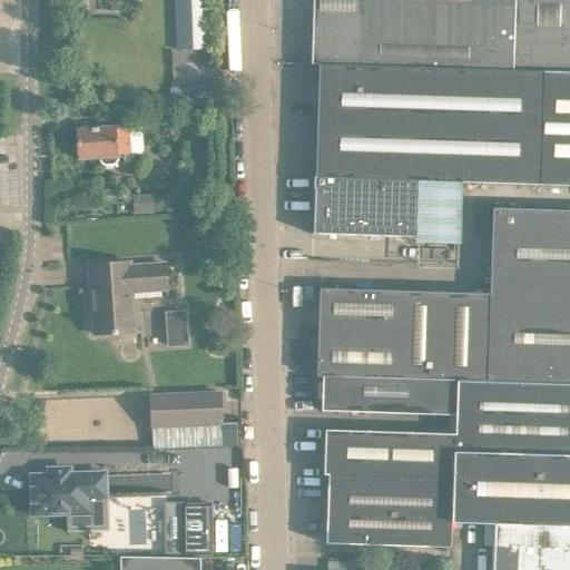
[(176,0),(179,50),(206,49),(204,0),(176,0)]
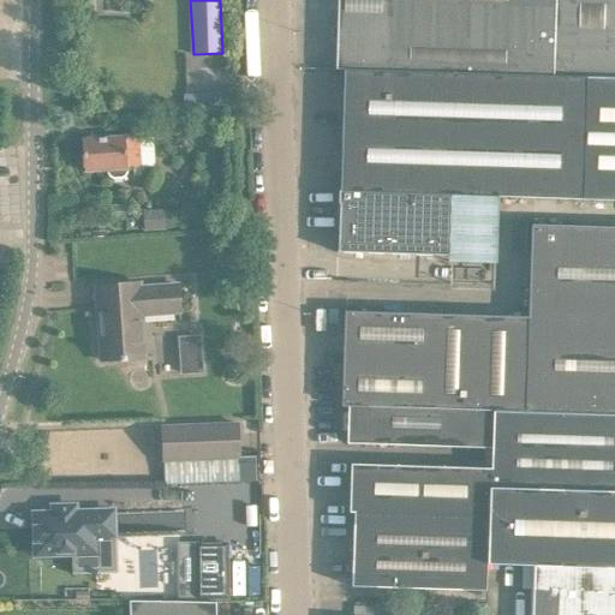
[(334,69),(342,69),(585,77),(614,77),(614,0),(336,0),(335,28),(330,27),(330,39),(335,39),(334,69)]
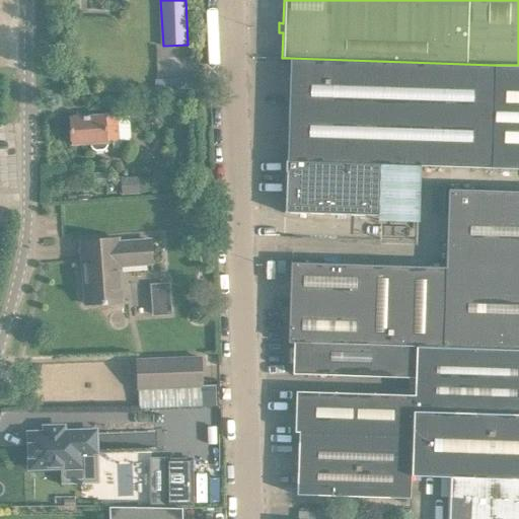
[(518,65),(494,65),(289,58),(286,160),(285,160),(283,212),(377,215),(379,164),(518,168),(518,65)]
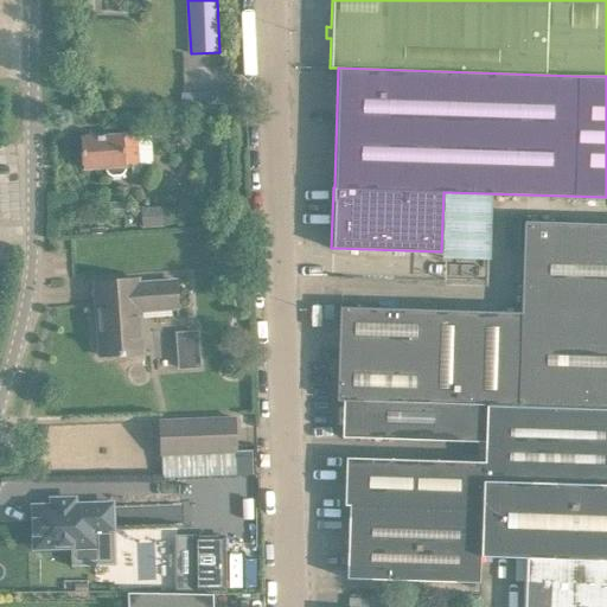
[(123,170),(123,165),(138,164),(135,134),(122,135),(122,134),(78,138),(81,168),(106,166),(106,171),(108,173),(112,174),(119,174),(122,172),(123,170)]
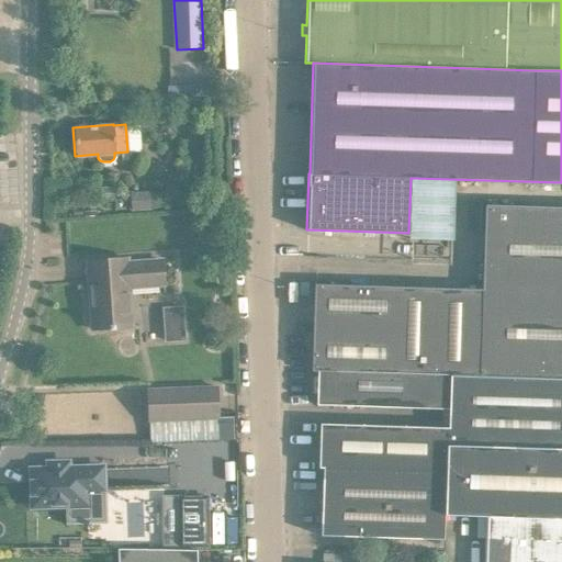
[(166,208),(166,191),(150,192),(150,191),(131,192),(132,209),(166,208)]
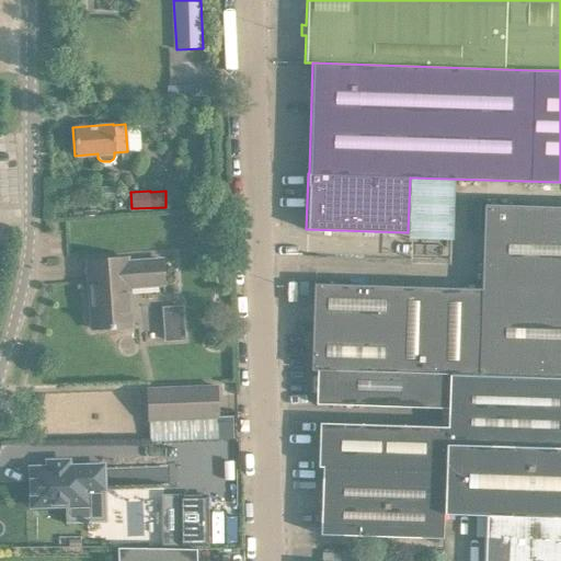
[(560,207),(483,205),(481,289),(451,288),(448,375),(478,375),(560,377),(560,207)]
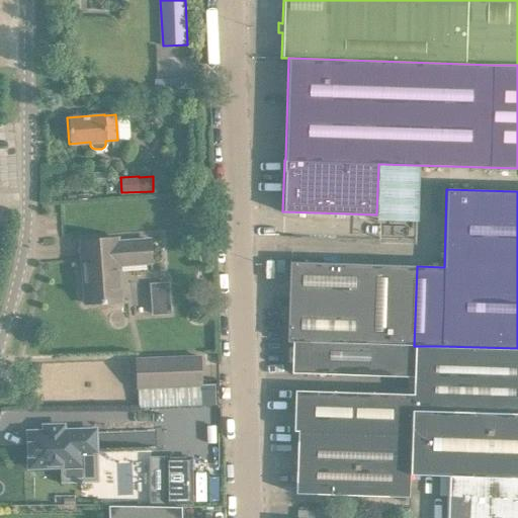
[(117,265),(149,262),(148,240),(115,242),(114,238),(79,241),(84,303),(119,300),(117,265)]
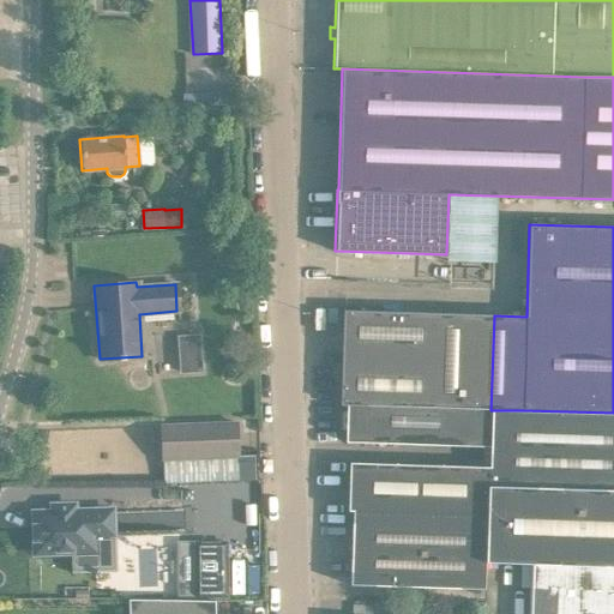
[(342,332),(341,353),(439,355),(441,314),(343,311),(342,332)]
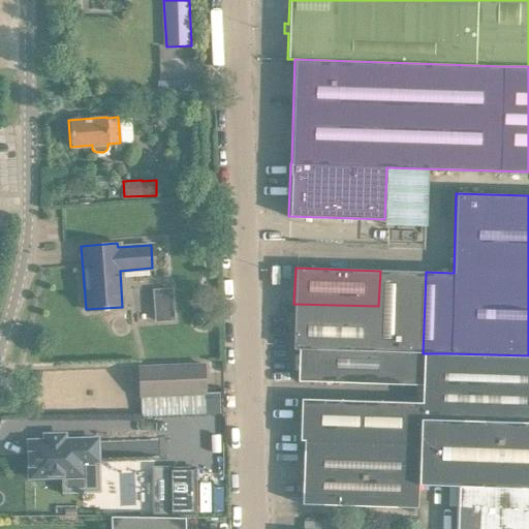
[(378,306),(293,304),(292,349),(299,349),(423,353),(426,272),(380,271),(378,306)]
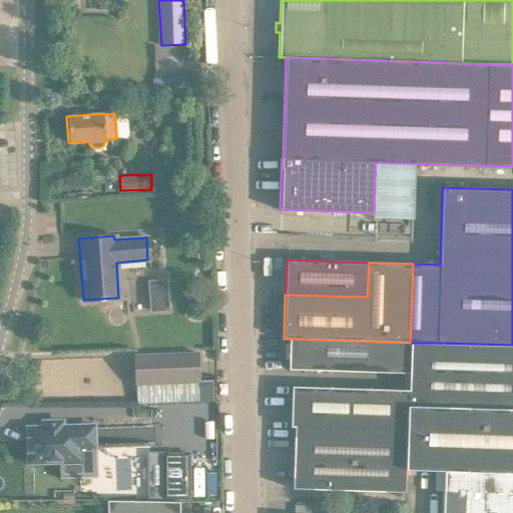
[(168,309),(167,278),(149,279),(150,309),(168,309)]
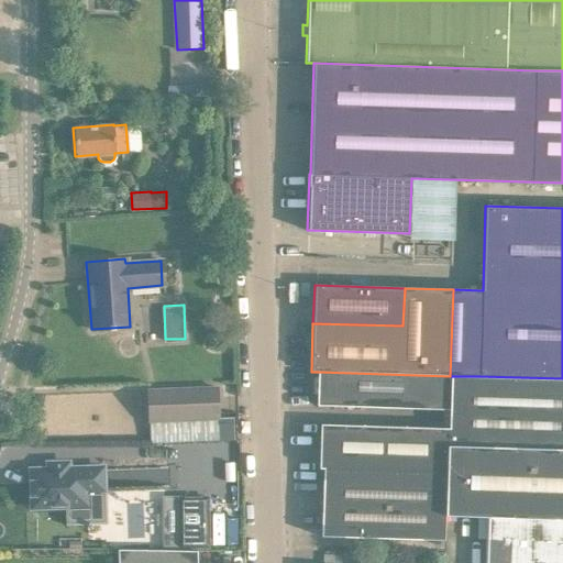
[(449,409),(450,376),(318,372),(318,378),(313,378),(313,394),(317,394),(317,406),(449,409)]
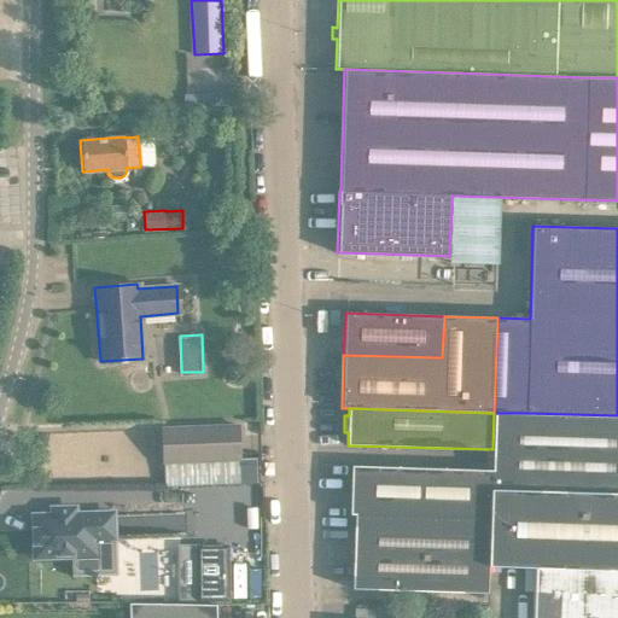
[(617,415),(526,413),(494,413),(493,449),(491,490),(617,494),(617,415)]
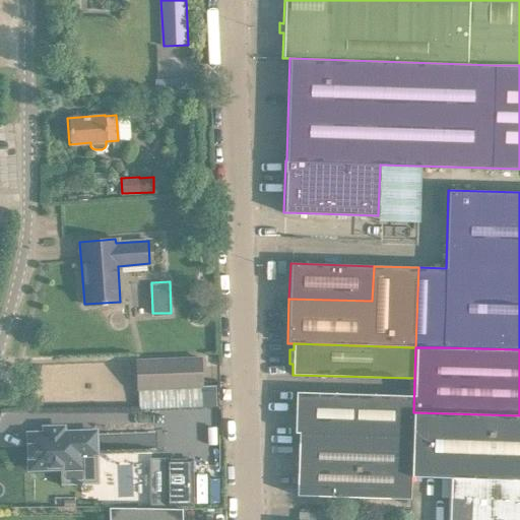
[(136,361),(137,389),(138,410),(215,407),(214,387),(200,388),(199,386),(200,386),(199,358),(136,361)]
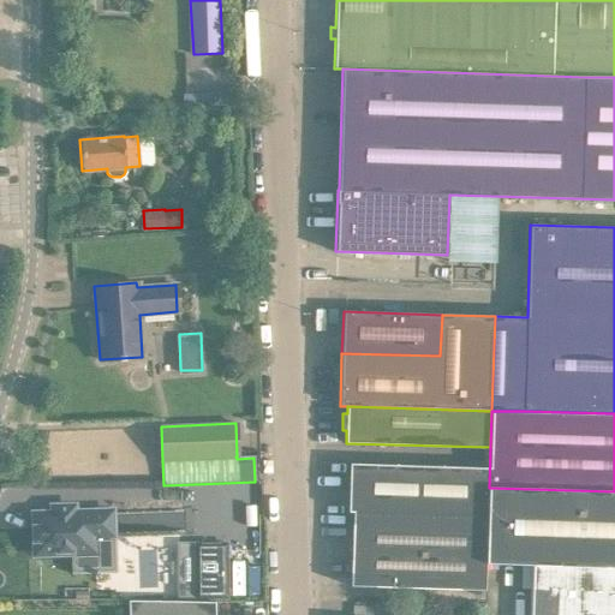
[(348,512),(352,512),(487,515),(488,488),(489,469),(350,464),(348,512)]
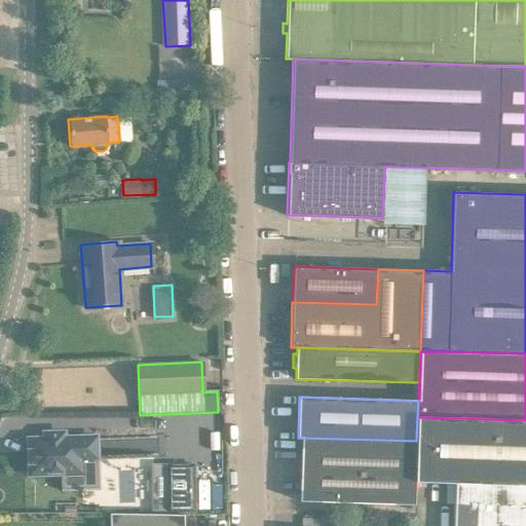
[(145,433),(180,431),(180,417),(144,418),(145,433)]
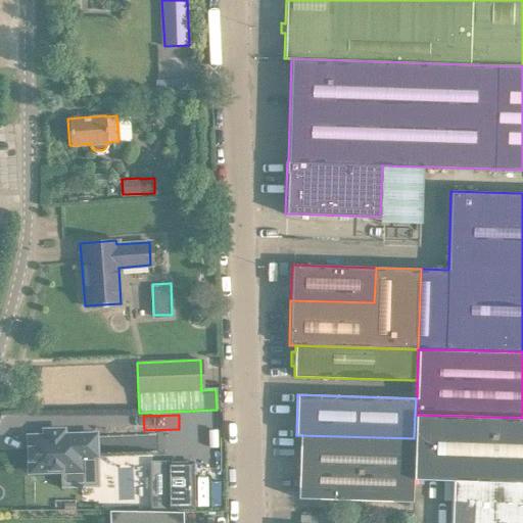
[(414,438),(413,479),(453,480),(450,522),(521,522),(522,418),(416,415),(415,415),(414,438)]
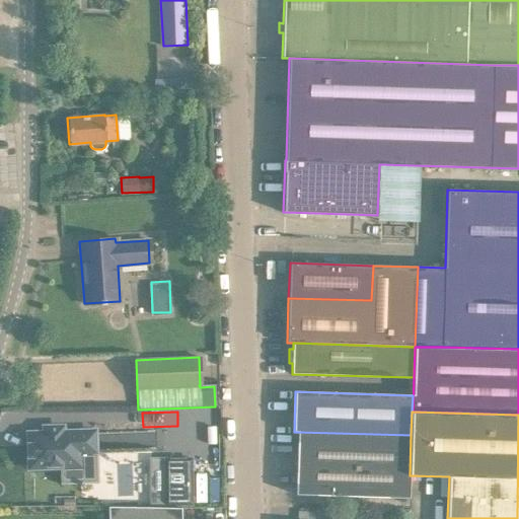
[(28,443),(26,443),(26,458),(29,458),(29,462),(29,466),(79,464),(78,452),(94,451),(93,432),(28,435),(28,443)]
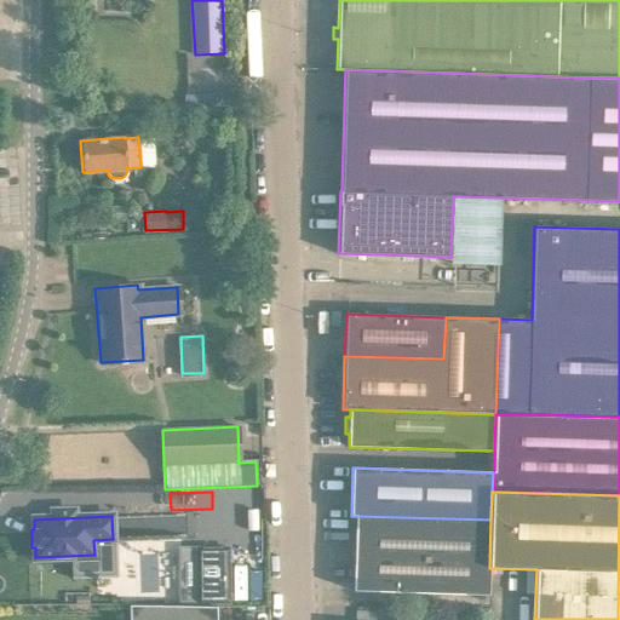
[(488,595),(489,568),(491,520),(355,516),(352,591),(488,595)]
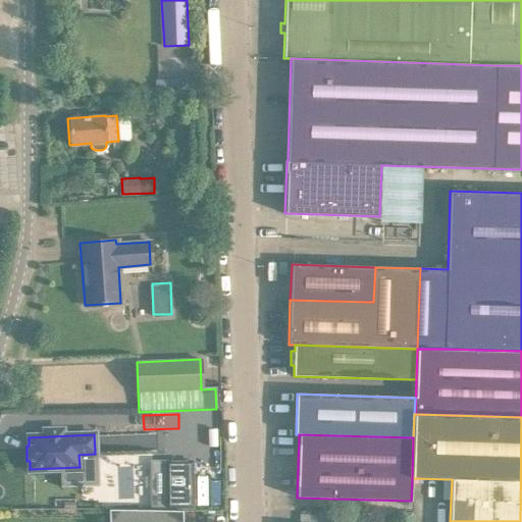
[(150,461),(151,508),(192,508),(192,461),(185,461),(185,463),(170,463),(170,461),(150,461)]
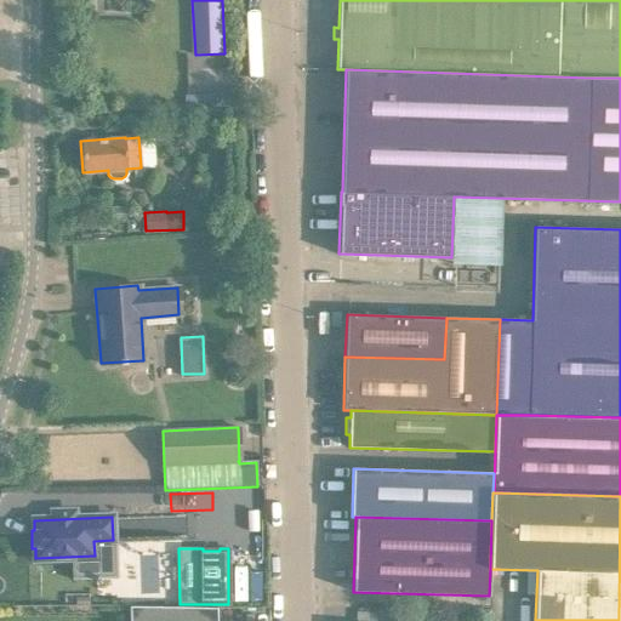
[(216,620),(216,608),(174,607),(130,607),(129,620),(216,620)]
